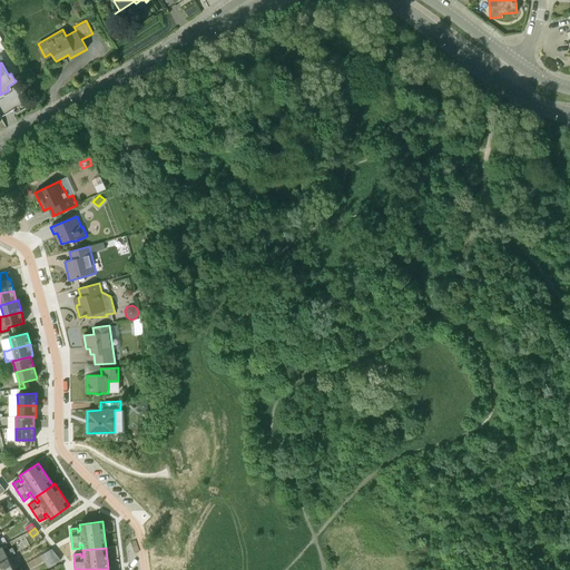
[(52,549),(45,553),(51,566),(61,560),(52,549)]
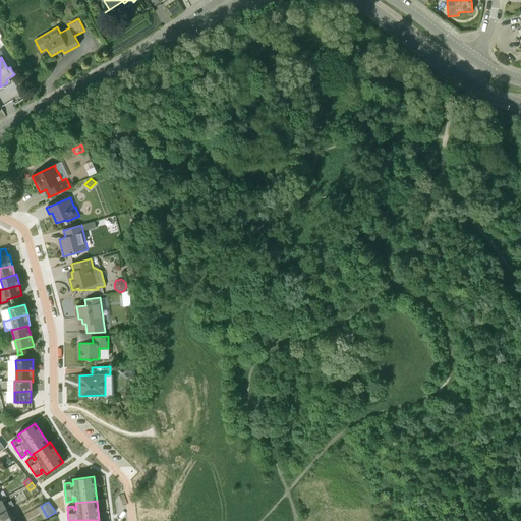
[(0,520),(12,520),(13,520),(7,510),(0,514),(0,520)]
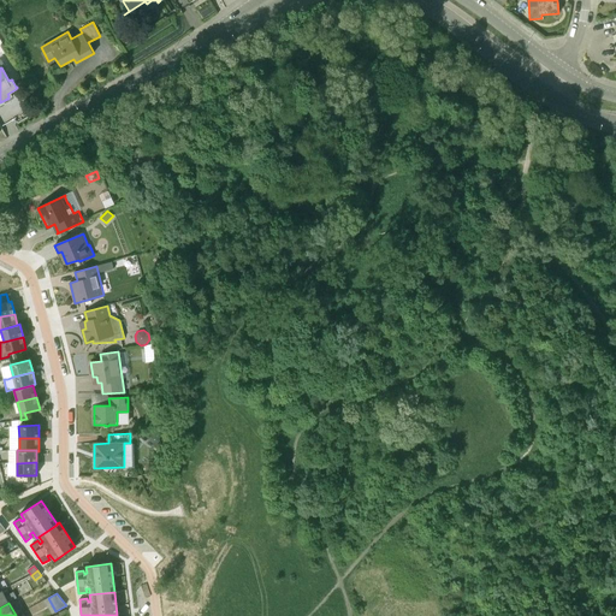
All buildings are outlined.
